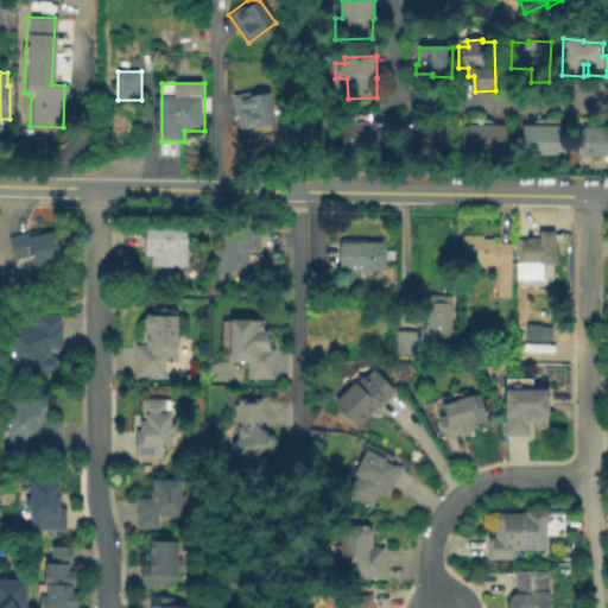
[(232,95),(268,88),(274,122),(238,130),(232,95)]
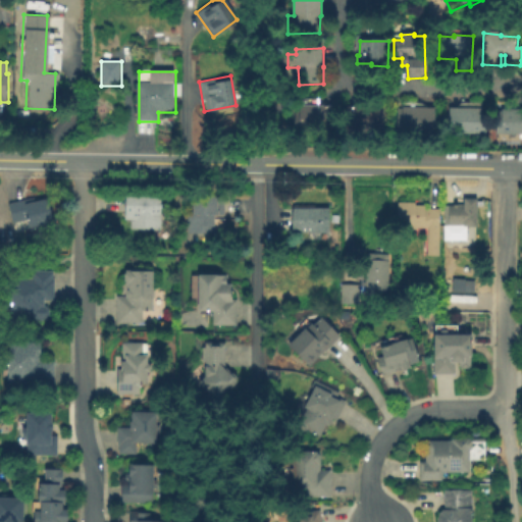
[(378,102),(378,106),(379,106),(379,108),(383,108),(383,131),(352,131),(352,134),(346,134),(346,106),(359,106),(359,102),(378,102)]
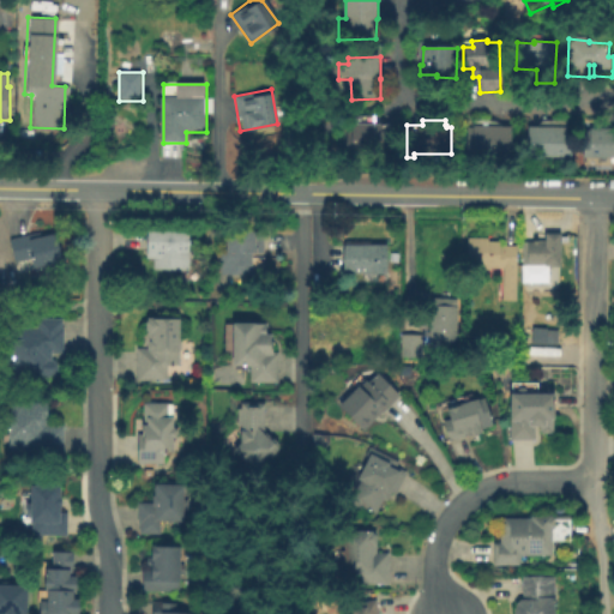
[(512,128),(512,160),(505,160),(505,157),(467,157),(468,128),(474,128),(474,124),(493,124),(493,127),(512,128)]
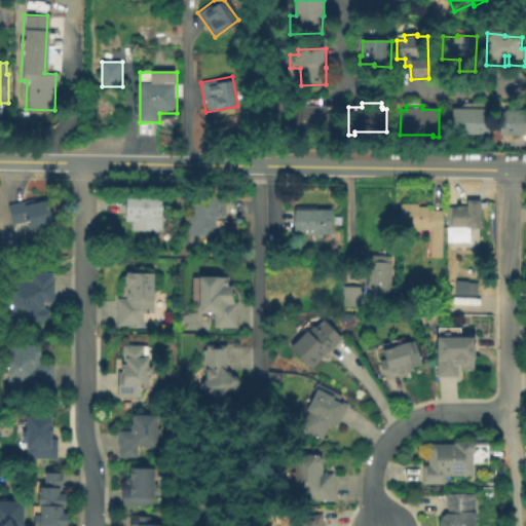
[(336,107),(336,136),(331,136),(331,132),(299,133),(299,111),(304,111),(304,107),(336,107)]
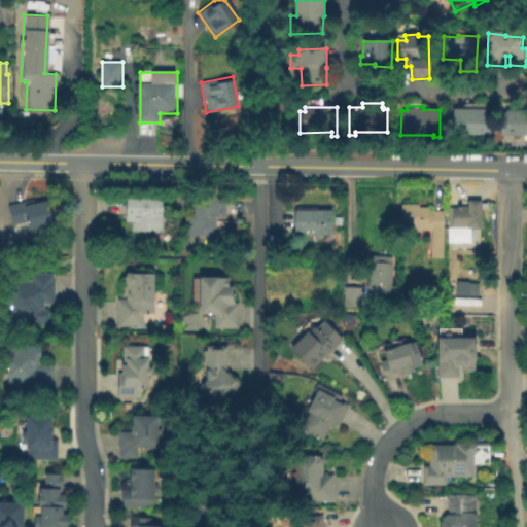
[(526,109),(526,134),(501,134),(501,110),(506,110),(506,109),(526,109)]
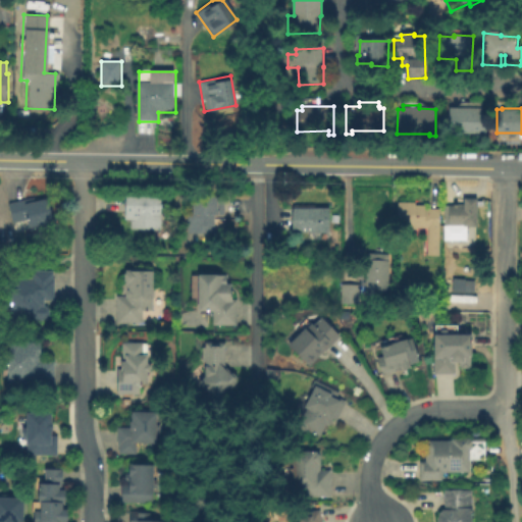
[(486,113),(485,134),(453,134),(454,137),(448,137),(448,109),(481,109),(480,113),(486,113)]
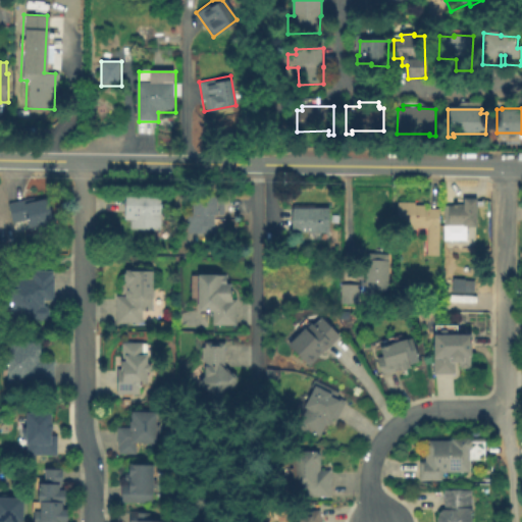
[(162,199),(162,216),(163,216),(162,230),(132,230),(132,221),(126,221),(126,198),(162,199)]
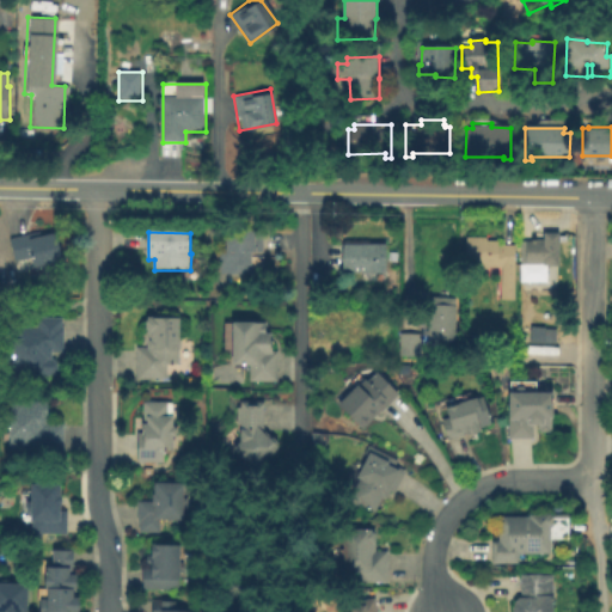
[(264,232),(264,252),(252,252),(252,275),(221,274),(221,251),(227,251),(227,237),(225,237),(225,232),(264,232)]
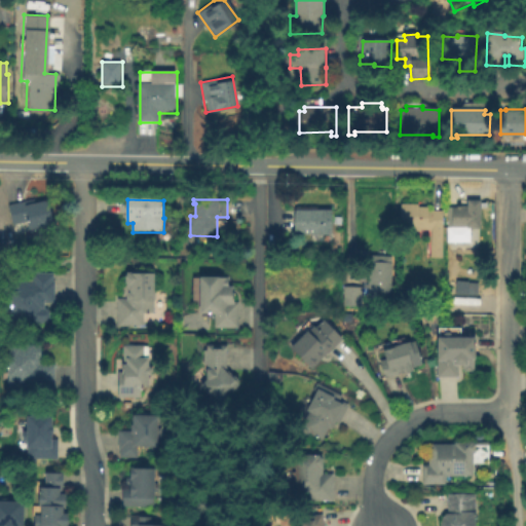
[(49,200),(55,224),(31,230),(29,222),(14,225),(10,205),(26,201),(27,205),(49,200)]
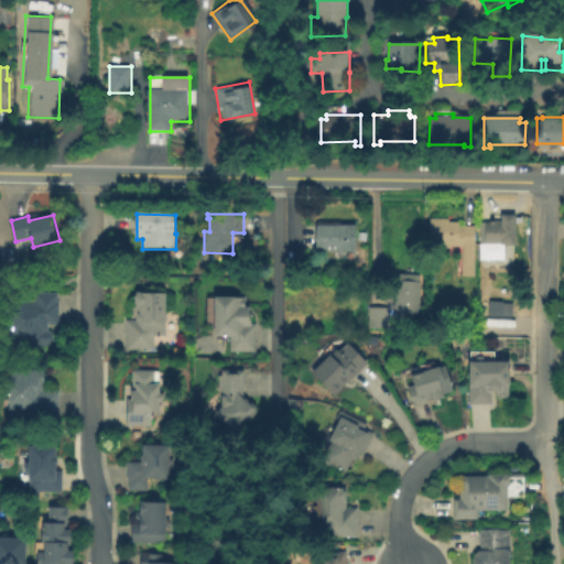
[(517,215),(517,246),(486,245),(486,220),(501,221),(502,215),(517,215)]
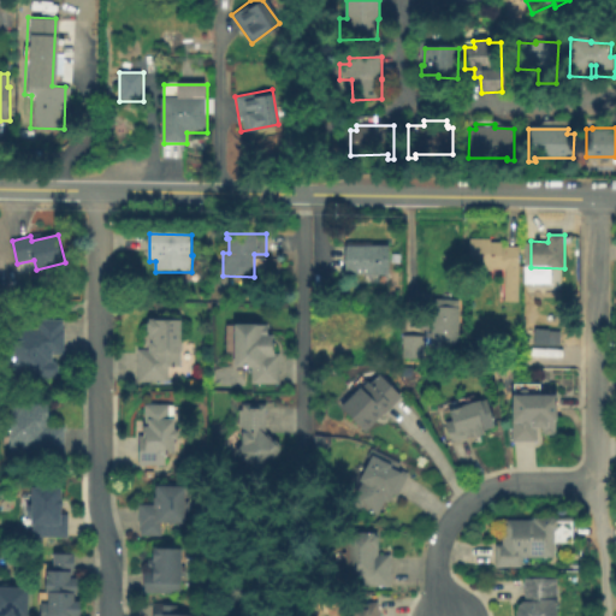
[(520,248),(520,270),(471,270),(471,240),(491,240),(491,243),(502,243),(502,247),(520,248)]
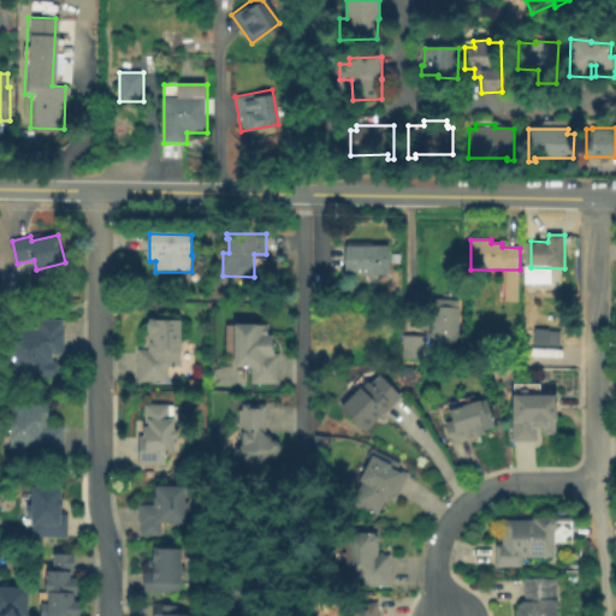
[(390,246),(390,276),(348,274),(348,246),(390,246)]
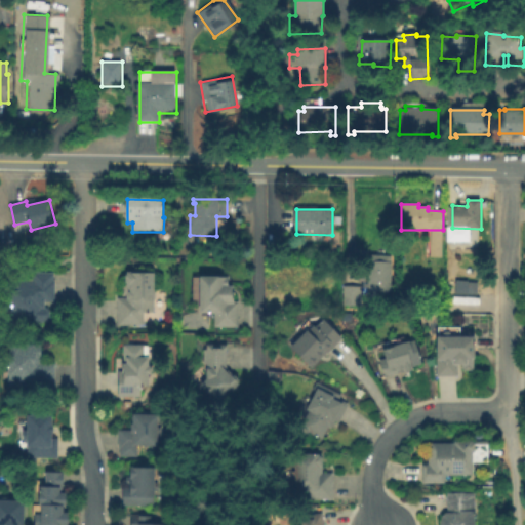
[(393,256),(393,263),(394,263),(394,292),(379,292),(379,295),(377,295),(378,299),(373,299),(373,295),(372,295),(372,291),(369,291),(370,261),(371,261),(371,255),(393,256)]
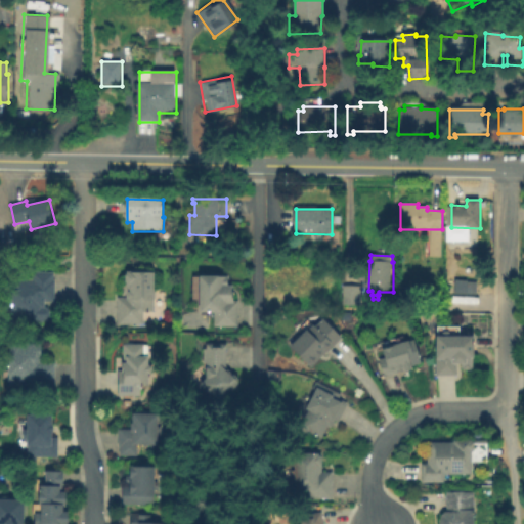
[(55,272),(55,280),(56,280),(56,303),(46,303),(47,308),(49,308),(49,309),(51,309),(52,322),(35,323),(34,319),(12,321),(10,281),(33,281),(33,272),(55,272)]
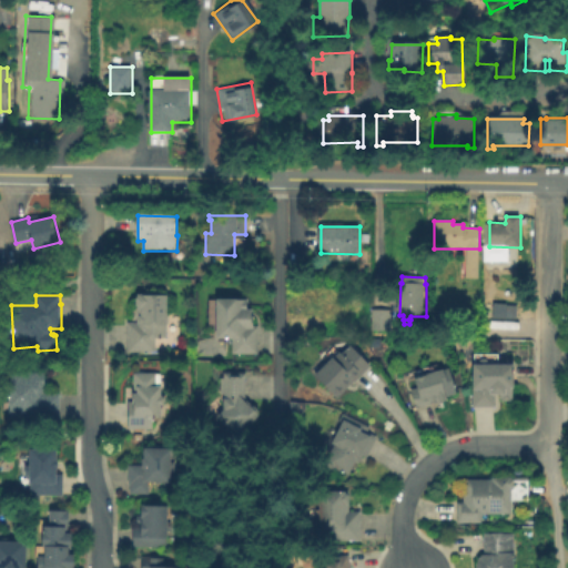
[(158,341),(158,354),(127,353),(127,324),(139,323),(139,296),(169,297),(169,341),(158,341)]
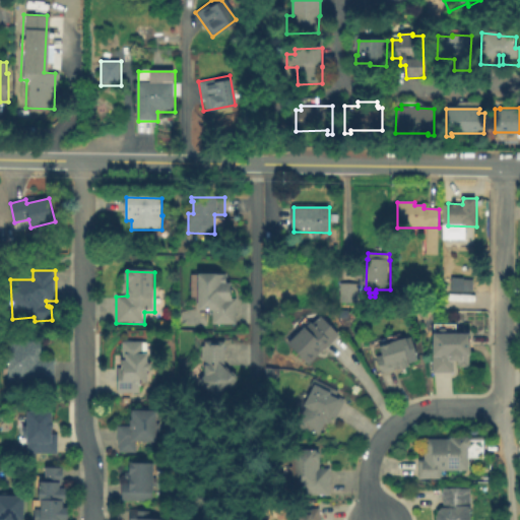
[(229,275),(229,285),(234,285),(233,299),(238,299),(239,325),(213,325),(212,313),(198,313),(198,299),(193,299),(193,275),(229,275)]
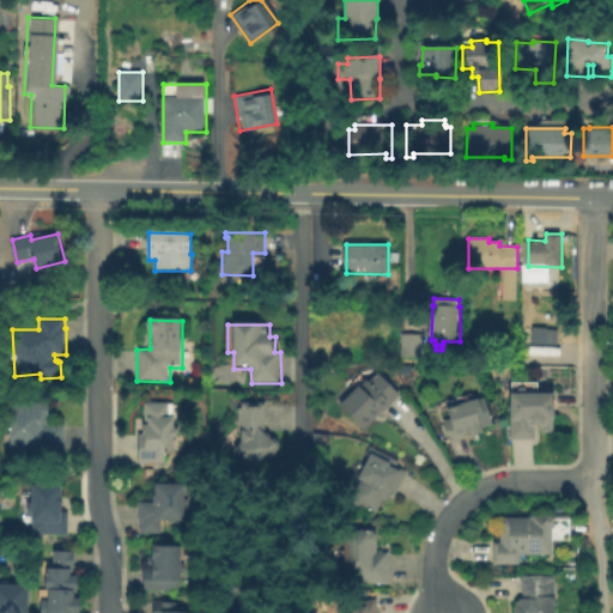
[(552,327),(529,327),(529,343),(552,343),(552,327)]
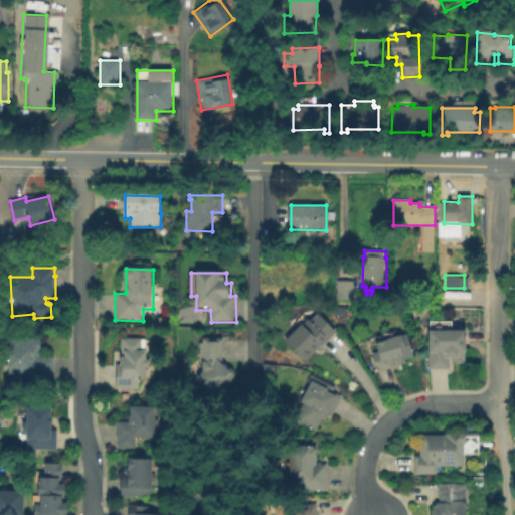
[(355,282),(355,301),(337,301),(337,282),(355,282)]
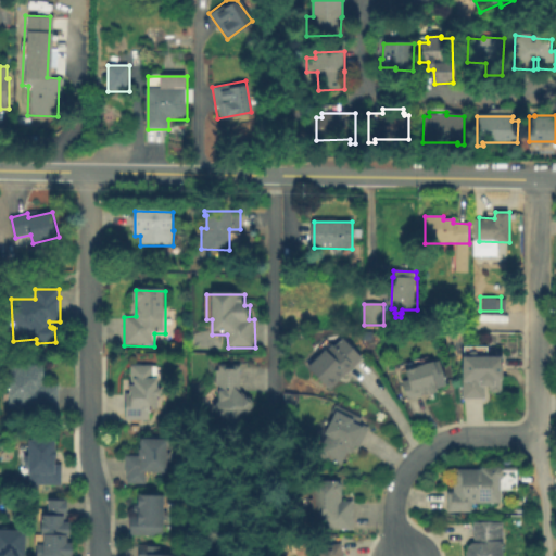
[(344,340),(365,359),(350,376),(349,375),(332,392),(310,370),(327,352),(328,353),(333,346),(336,349),(344,340)]
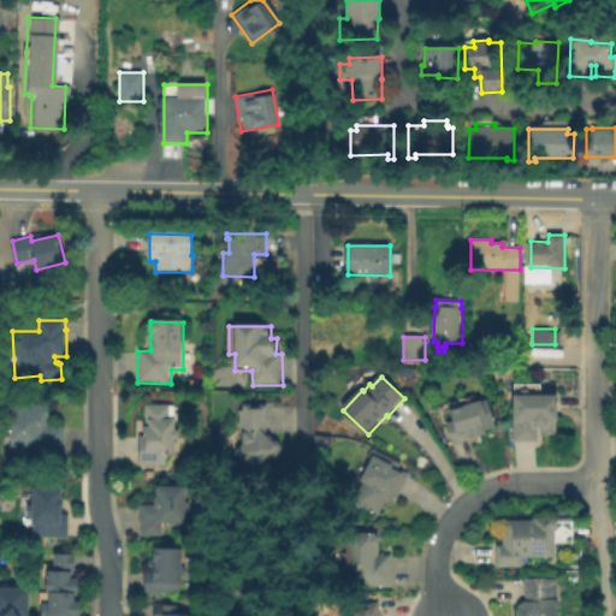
[(555,390),(555,397),(557,397),(557,433),(555,433),(555,436),(545,436),(545,433),(543,433),(543,428),(538,428),(538,443),(514,443),(513,422),(514,422),(514,397),(514,395),(517,395),(517,388),(519,385),(538,385),(540,388),(552,388),(555,390)]
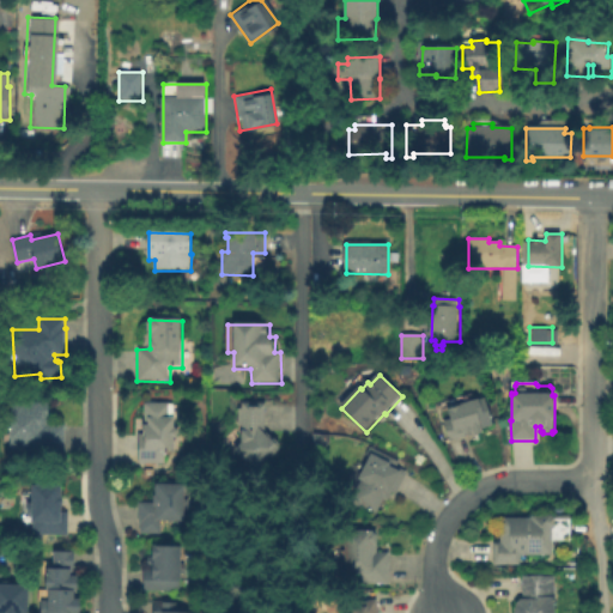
[(484,435),(474,438),(474,437),(450,444),(444,423),(450,422),(448,411),(486,400),(495,428),(483,431),(484,435)]
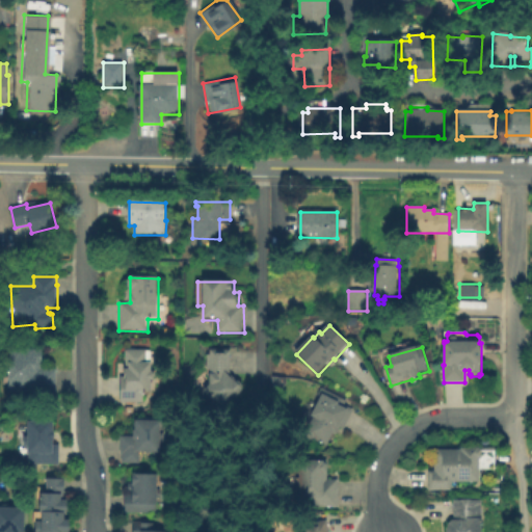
[(149,350),(149,363),(154,363),(154,373),(157,373),(157,380),(152,380),(153,392),(145,393),(145,407),(126,406),(126,402),(123,401),(123,376),(126,376),(125,350),(149,350)]
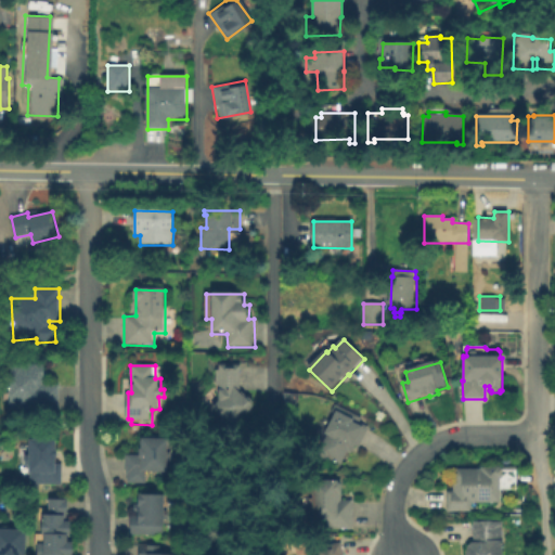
[(257,407),(228,431),(211,410),(220,403),(219,366),(242,365),(241,391),(257,407)]
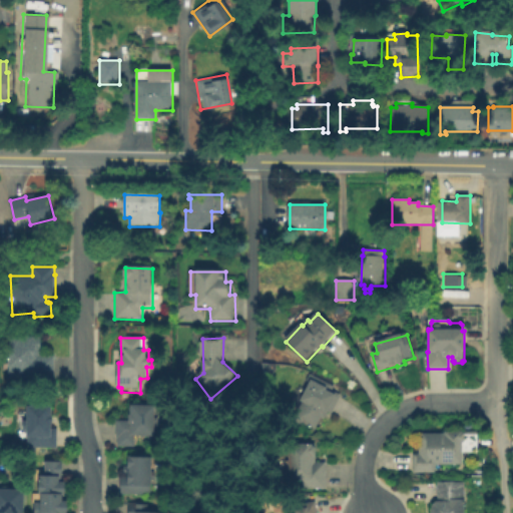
[(42,339),(42,356),(56,357),(55,380),(8,379),(9,353),(3,354),(2,339),(42,339)]
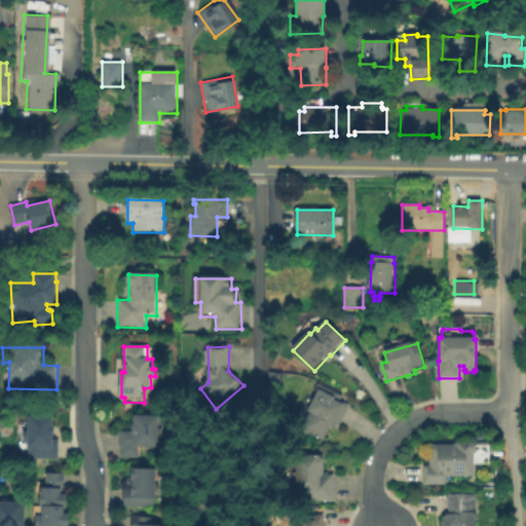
[(349,406),(340,426),(337,424),(333,431),(330,429),(324,442),(313,437),(312,438),(302,433),(301,429),(309,413),(307,412),(313,401),(310,400),(318,384),(343,397),(340,402),(349,406)]
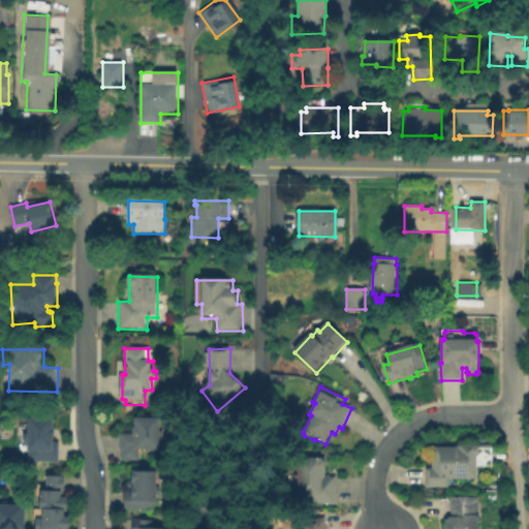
[(162,419),(161,432),(164,432),(164,440),(161,440),(162,452),(141,452),(141,462),(123,462),(122,436),(136,434),(135,421),(162,419)]
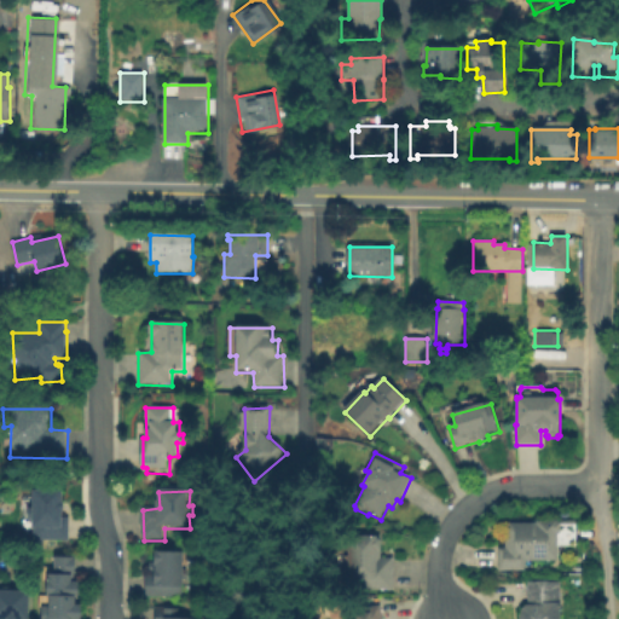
[(64,492),(65,519),(71,519),(71,543),(33,542),(34,530),(24,530),(24,498),(35,498),(35,492),(64,492)]
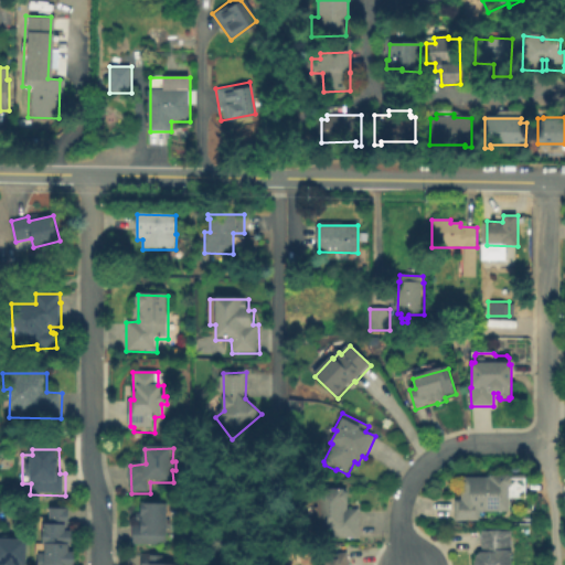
[(510,478),(510,488),(508,488),(509,512),(479,512),(480,521),(456,521),(456,503),(462,502),(461,483),(465,479),(489,479),(490,477),(508,477),(510,478)]
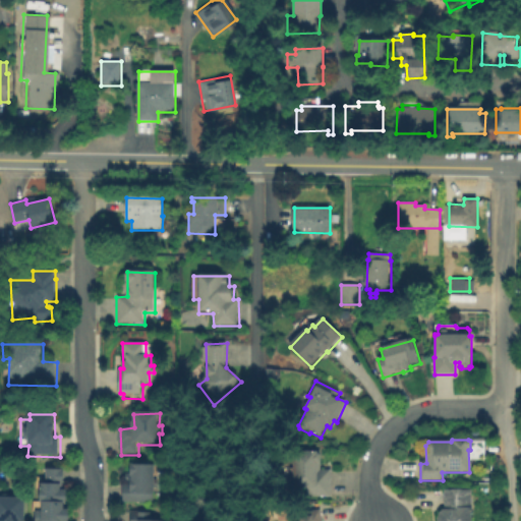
[(331,470),(331,497),(307,498),(307,489),(293,489),(293,452),(321,452),(321,470),(331,470)]
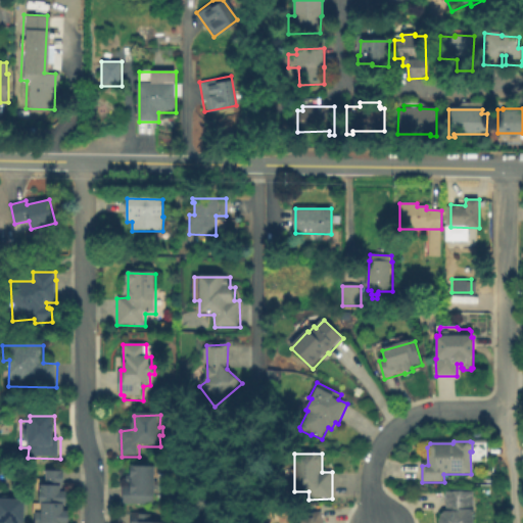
[(163,479),(163,482),(168,482),(168,493),(155,494),(156,505),(124,506),(124,488),(131,488),(131,485),(128,485),(127,477),(132,477),(131,469),(167,467),(168,479),(163,479)]
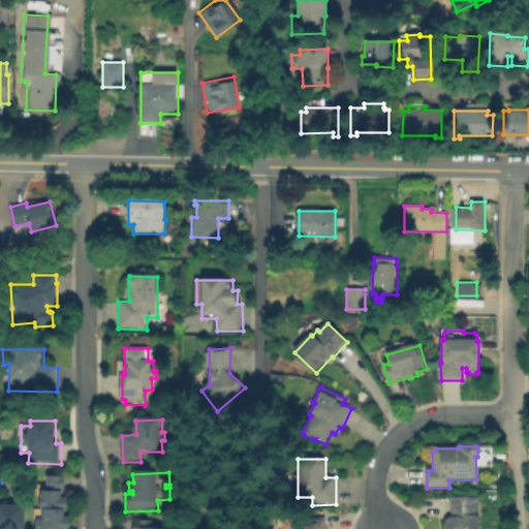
[(65,502),(65,519),(70,519),(70,528),(34,528),(34,518),(39,518),(39,492),(47,492),(47,476),(65,476),(65,502)]
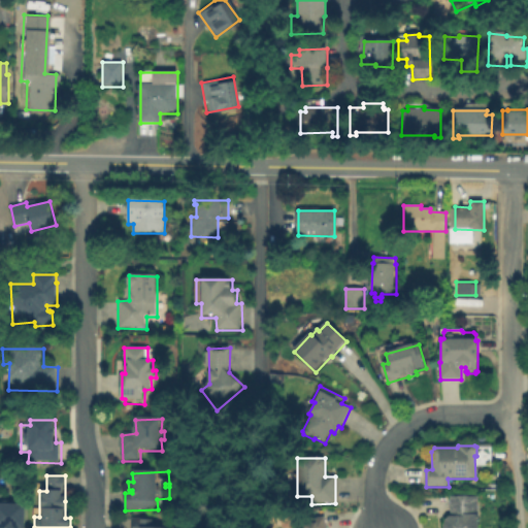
[(25,505),(25,527),(0,527),(0,497),(11,497),(11,505),(25,505)]
